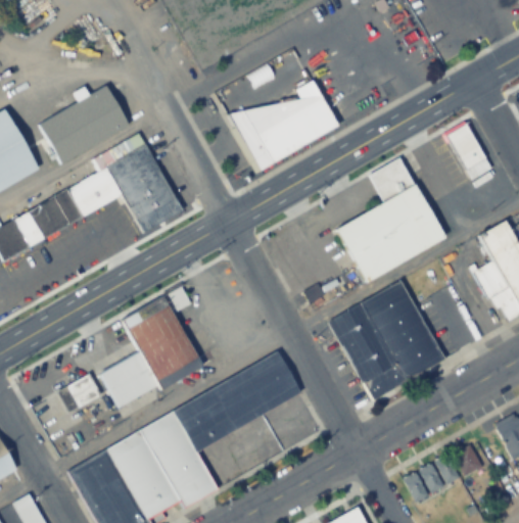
[(39,123),(62,164),(131,125),(107,84),(90,94),(85,86),(73,92),(78,100),(39,123)]
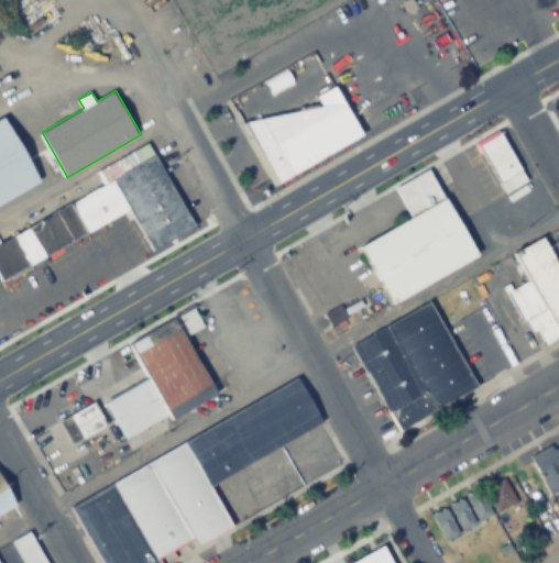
[(247,121),(283,183),(366,135),(346,101),(247,121)]
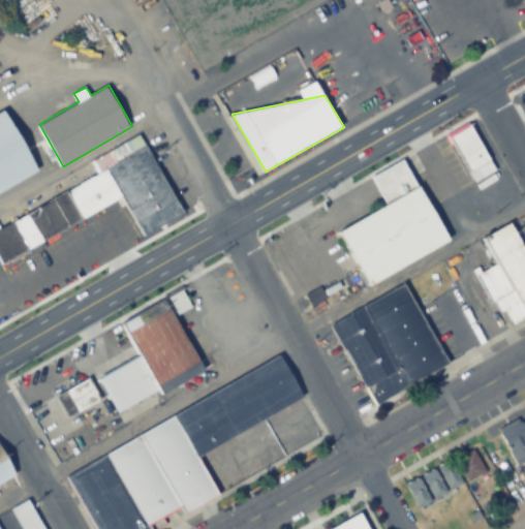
[(0,193),(40,170),(4,110),(0,112),(0,193)]
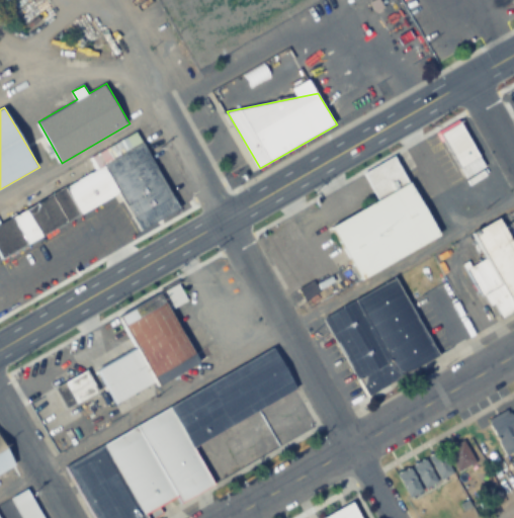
[(442,132),(468,180),(488,169),(462,121),(442,132)]
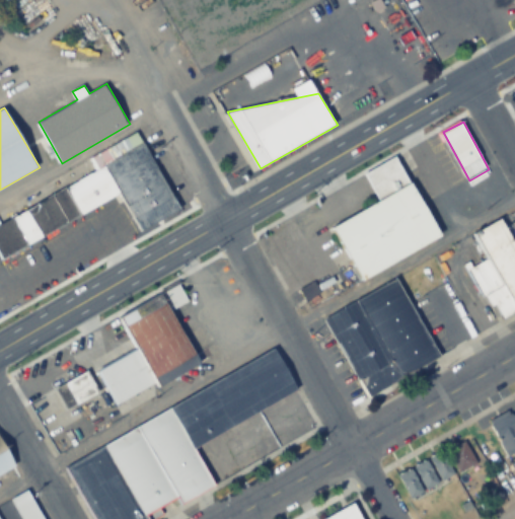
[(144,229),(181,208),(138,131),(90,158),(97,170),(0,225),(0,249),(5,258),(123,192),(144,229)]
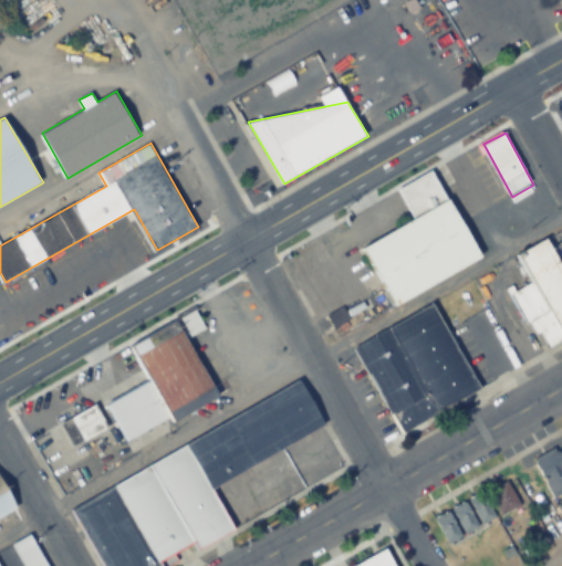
[(364,247),(398,306),(485,258),(434,169),(399,189),(415,217),(364,247)]
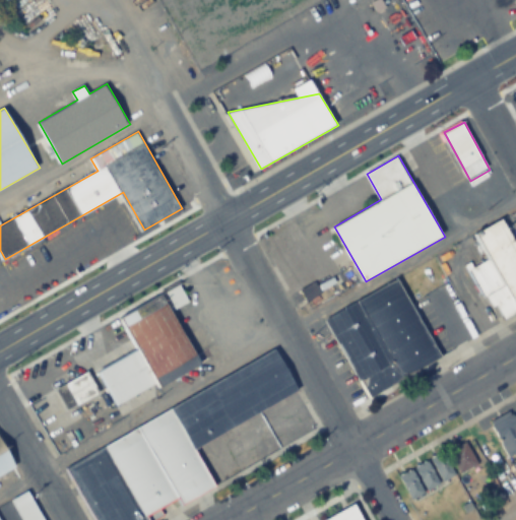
[(515,243),(503,219),(474,236),(489,261),(469,271),(491,308),(498,304),(506,317),(515,311),(515,243)]
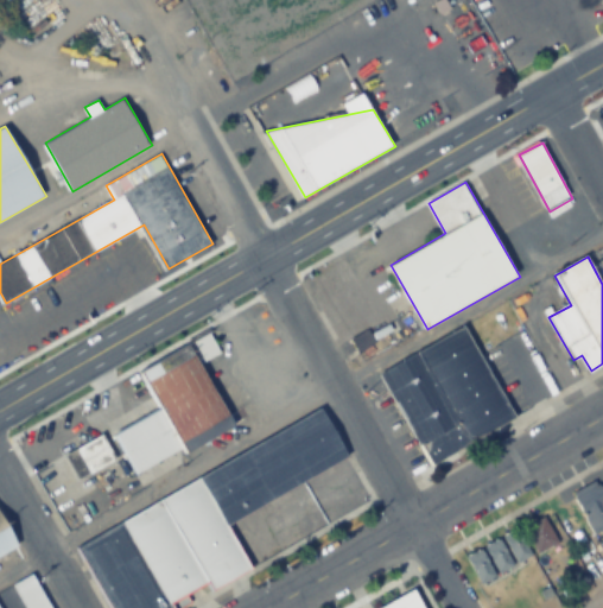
[(383,373),(433,462),(518,416),(467,327),(383,373)]
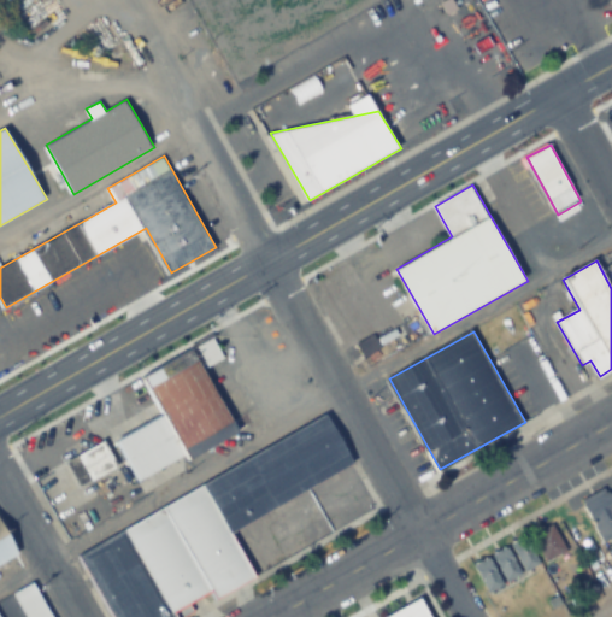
[(215,339),(143,377),(163,415),(186,454),(188,460),(240,432),(205,368),(225,357),(215,339)]
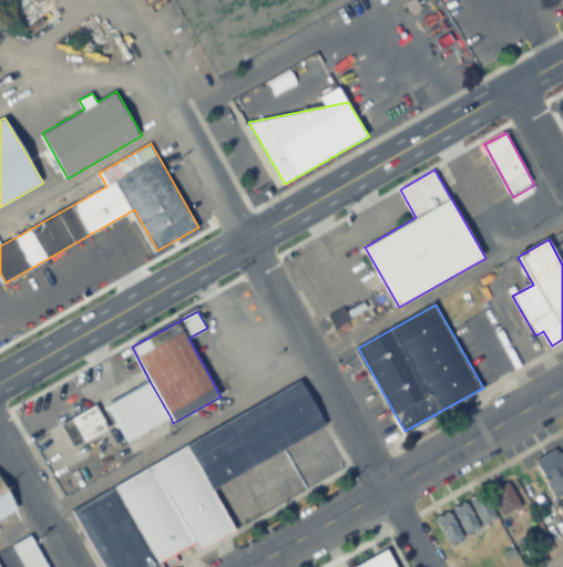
[(328,428),(302,380),(74,508),(106,566),(166,566),(237,527),(216,491),(328,428)]
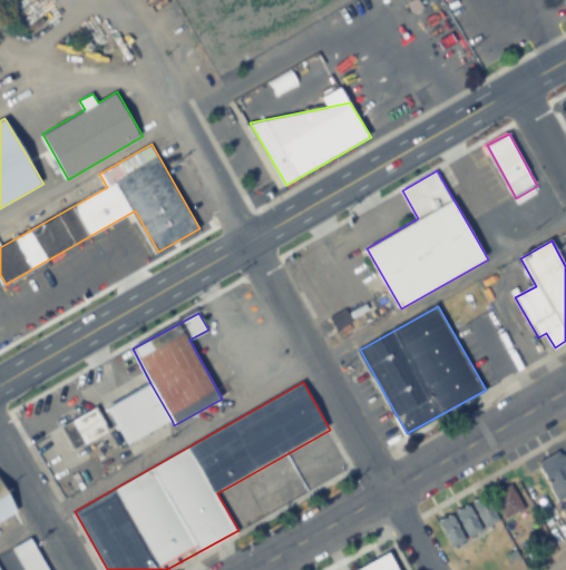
[(130,442),(110,405),(150,383),(172,420),(130,442)]
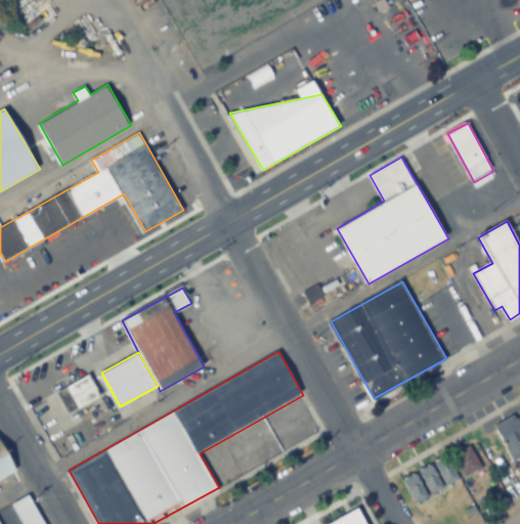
[(67,386),(79,408),(101,395),(89,374),(67,386)]
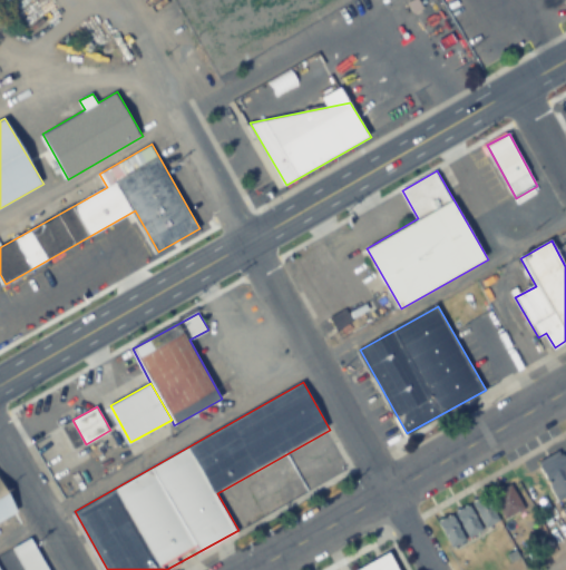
[(565,455),(563,451),(539,464),(559,501),(565,498),(565,455)]
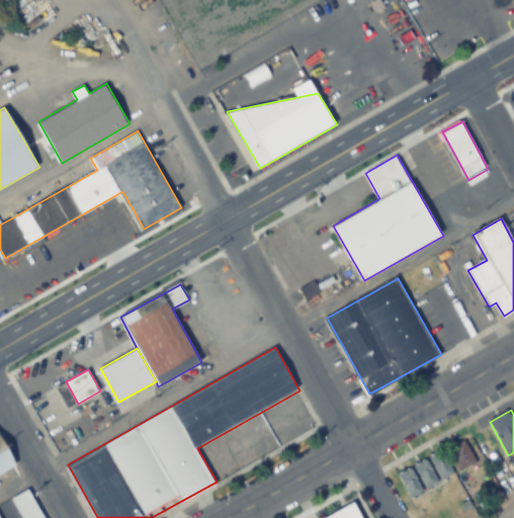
[(449,448),(461,471),(479,462),(467,439),(449,448)]
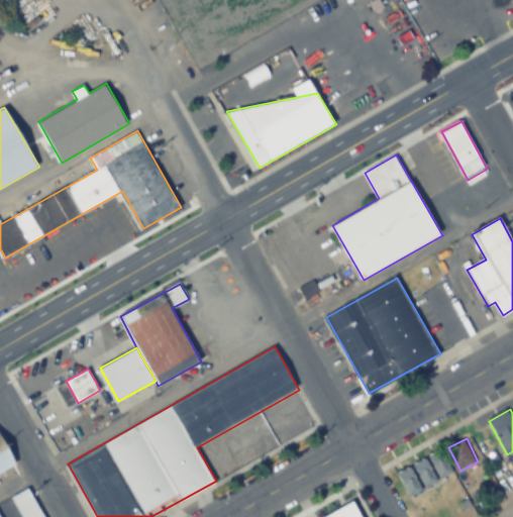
[(0,473),(14,466),(0,440),(0,473)]
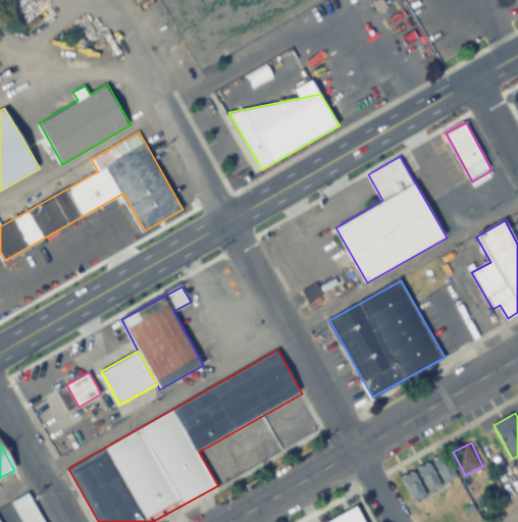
[(434,460),(446,484),(458,479),(447,455),(434,460)]
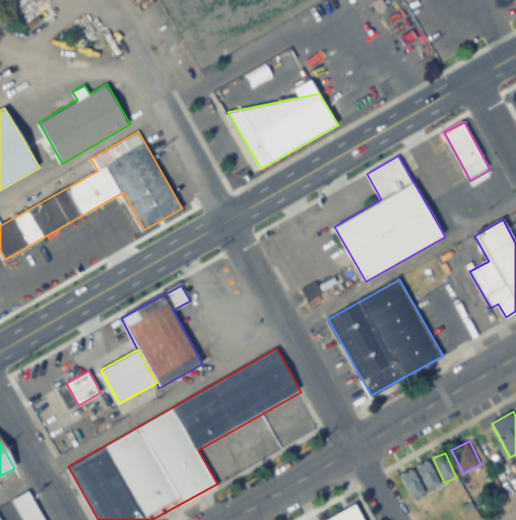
[(415,468),(429,492),(442,484),(428,461),(415,468)]
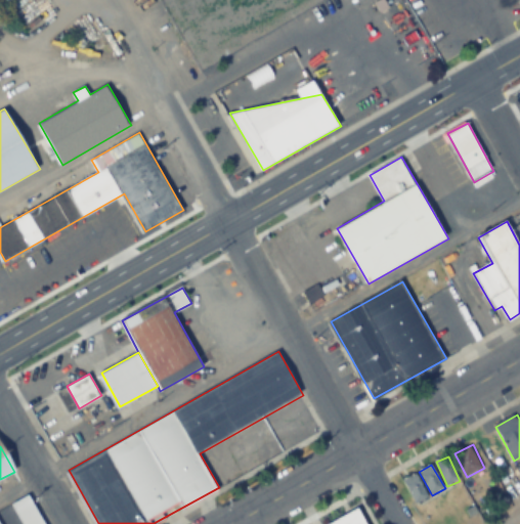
[(430,497),(417,474),(404,481),(418,505),(430,497)]
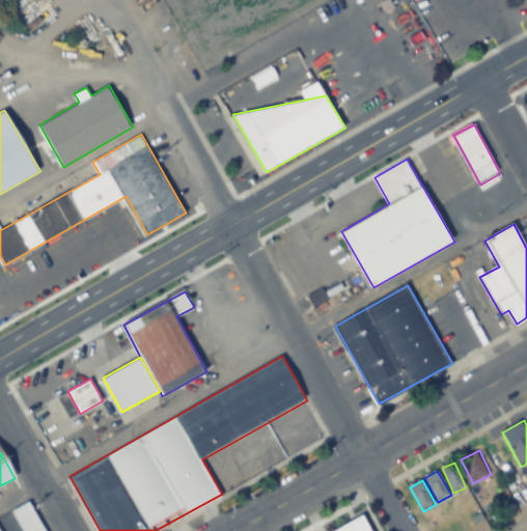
[(14,510),(25,530),(47,530),(31,501),(14,510)]
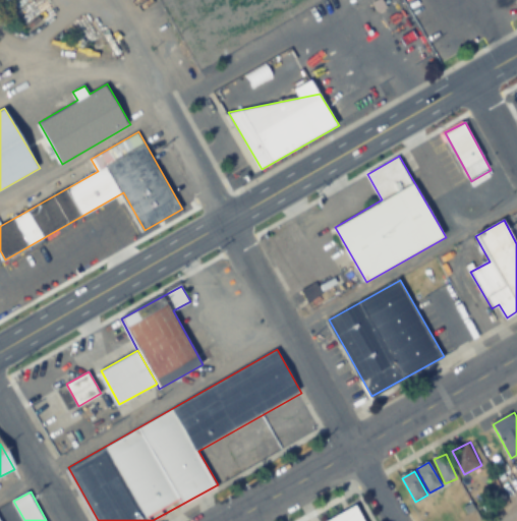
[(329,520),(365,520),(358,506),(329,520)]
